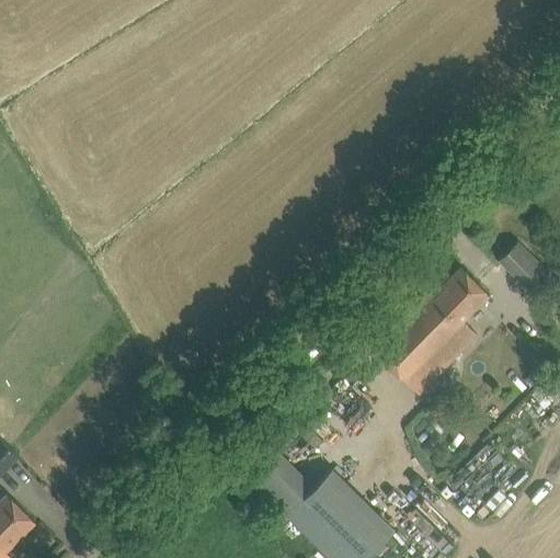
[(547,271),(534,259),(518,243),(500,262),(528,289),(547,271)]
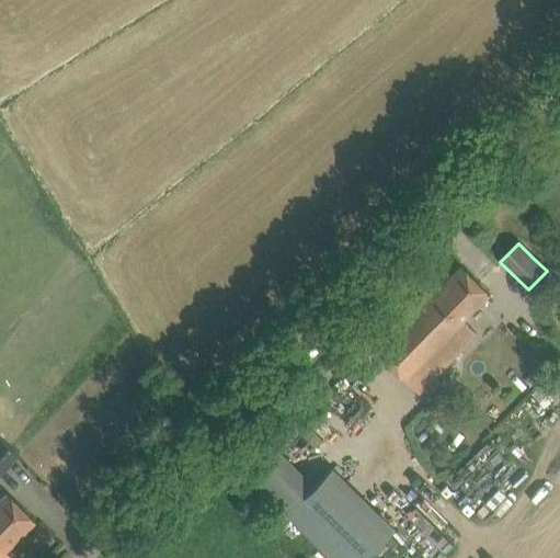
[(490,297),(478,285),(463,270),(433,299),(429,295),(374,350),(389,365),(421,396),(479,338),(464,323),(490,297)]
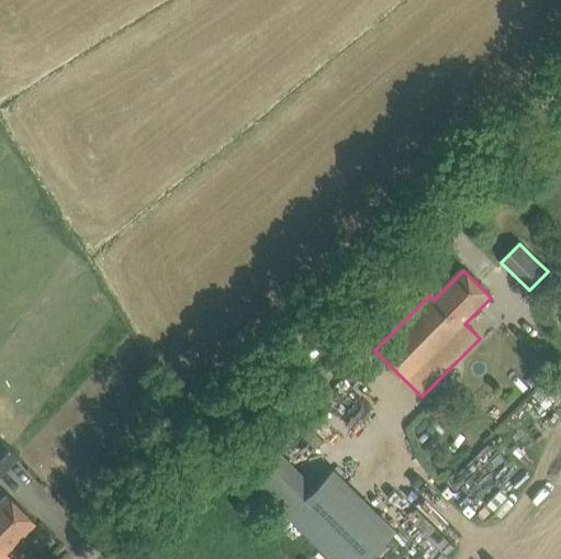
[(0,480),(21,460),(0,439),(0,480)]
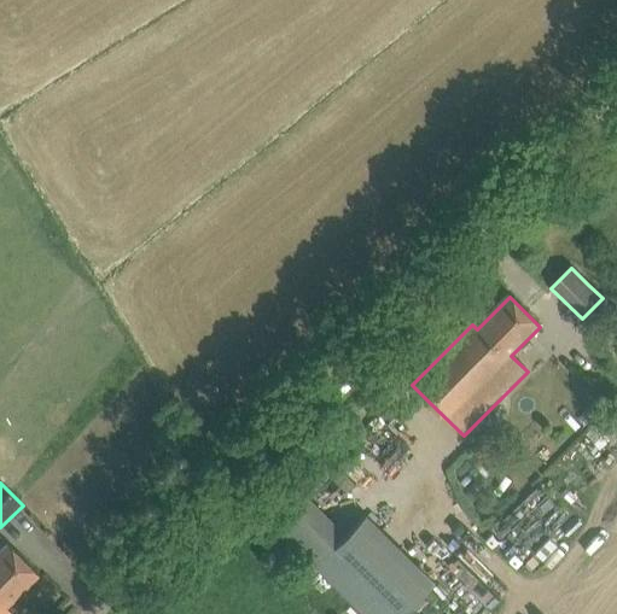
[(367,519),(316,569),(361,613),(407,613),(436,586),(367,519)]
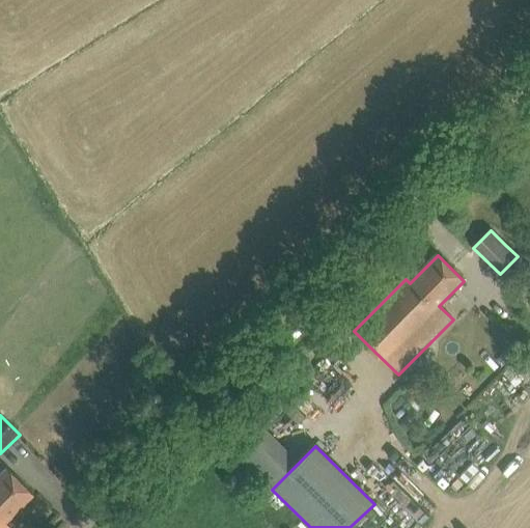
[(34,496),(20,481),(8,470),(0,477),(0,527),(9,527),(6,524),(34,496)]
